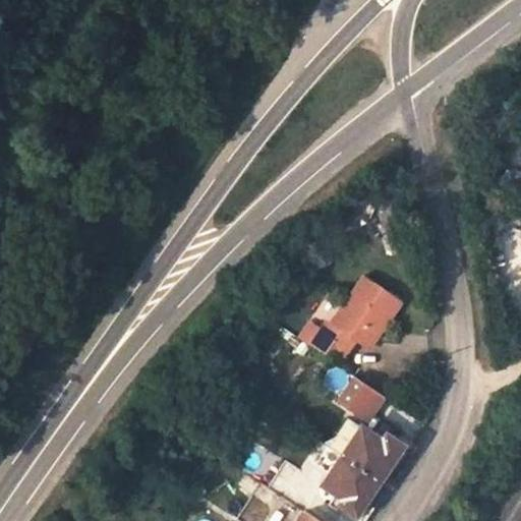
[(332,325),(356,341),(368,349),(401,301),(364,275),(332,325)]
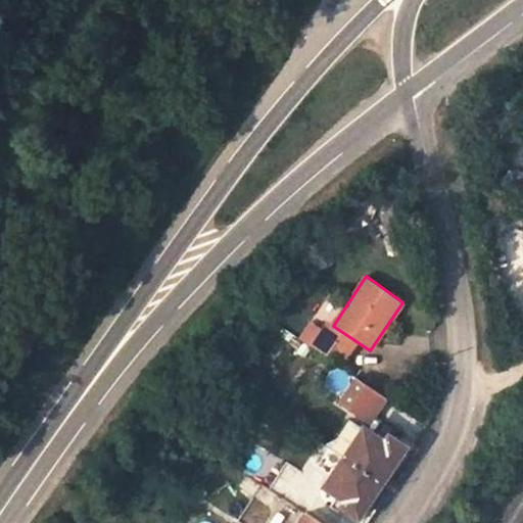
[(339,367),(350,350),(327,334),(310,322),(298,337),(339,367)]
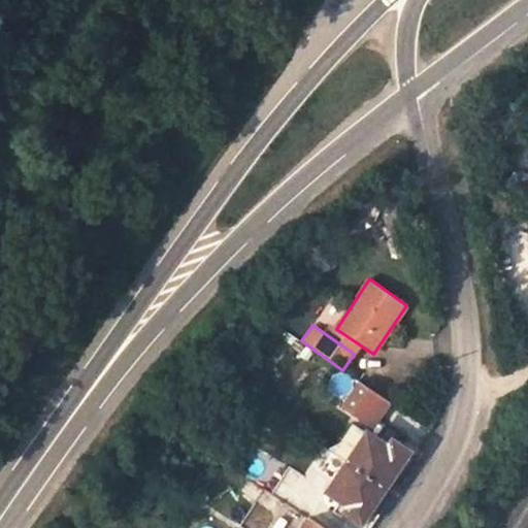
[(354,354),(361,345),(336,329),(330,337),(354,354)]
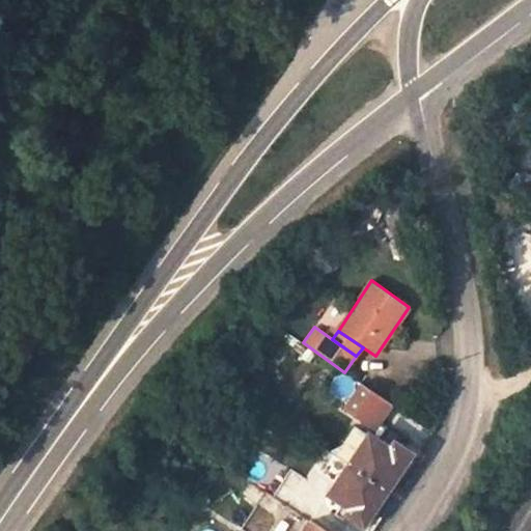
[(388,402),(362,384),(345,408),(371,425),(388,402)]
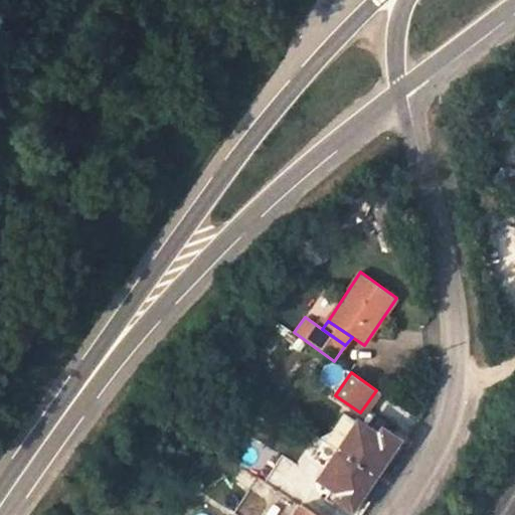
[(357,420),(338,449),(374,474),(397,440),(381,428),(377,435),(357,420)]
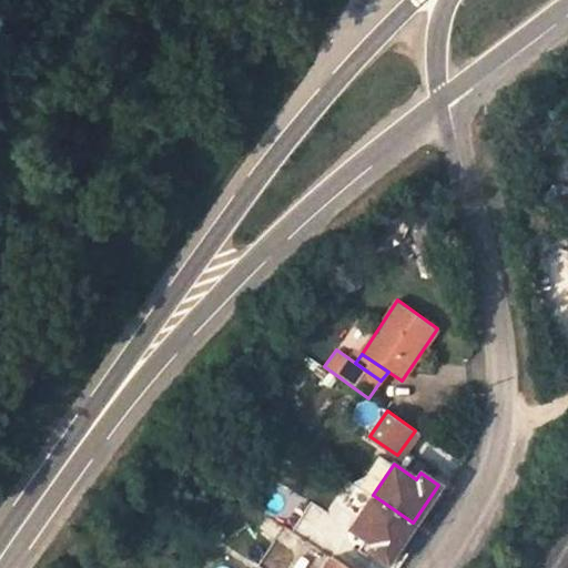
[(387,559),(413,523),(373,495),(352,526),(366,536),(357,549),(367,557),(372,550),(387,559)]
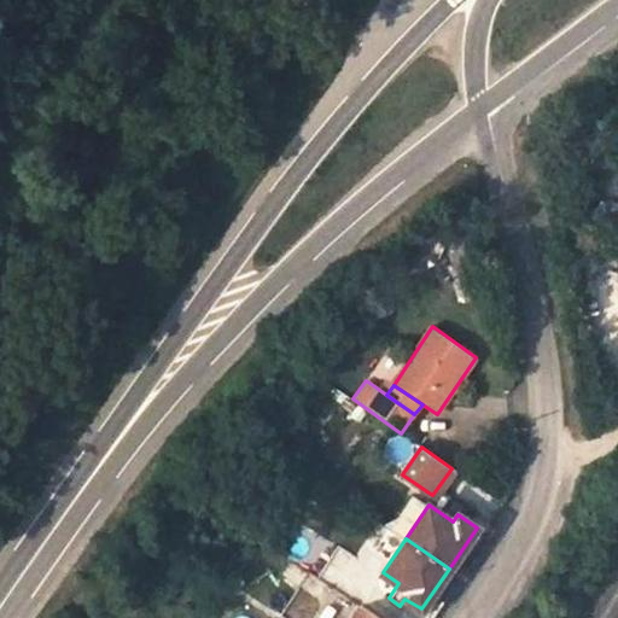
[(353,617),(379,617),(361,606),(353,617)]
